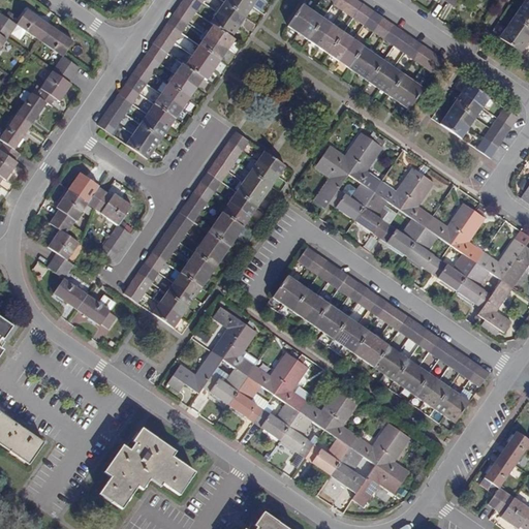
[(194,12),(201,2),(197,0),(182,0),(180,3),(194,12)]
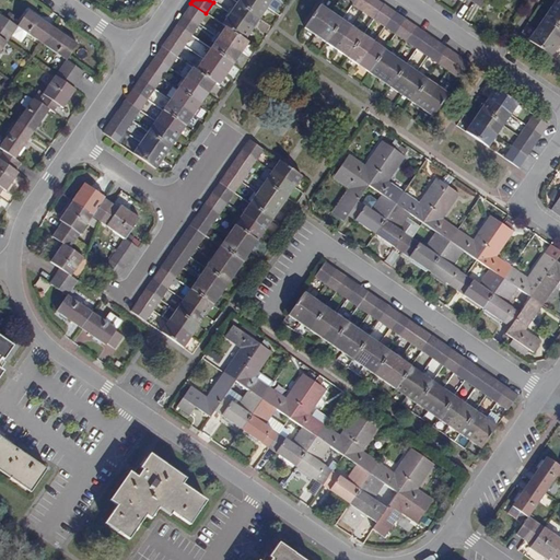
[(256,0),(237,0),(236,2),(259,19),(267,8),(256,0)]
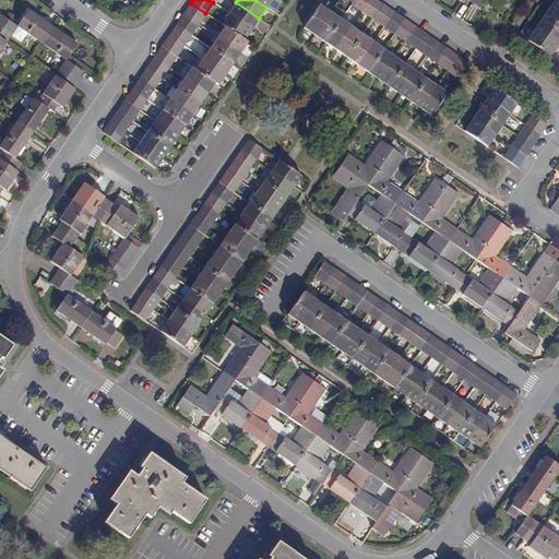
[(354,0),(352,4),(363,11),(369,0),(354,0)]
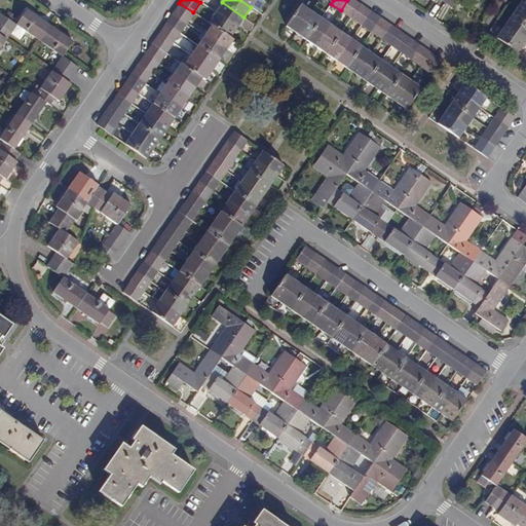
[(347,0),(341,10),(351,17),(361,4),(354,0),(347,0)]
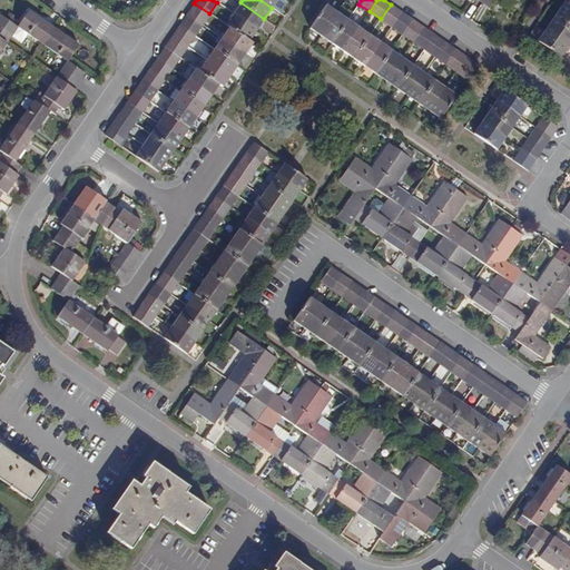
[(569,0),(564,0),(559,8),(569,15),(569,0)]
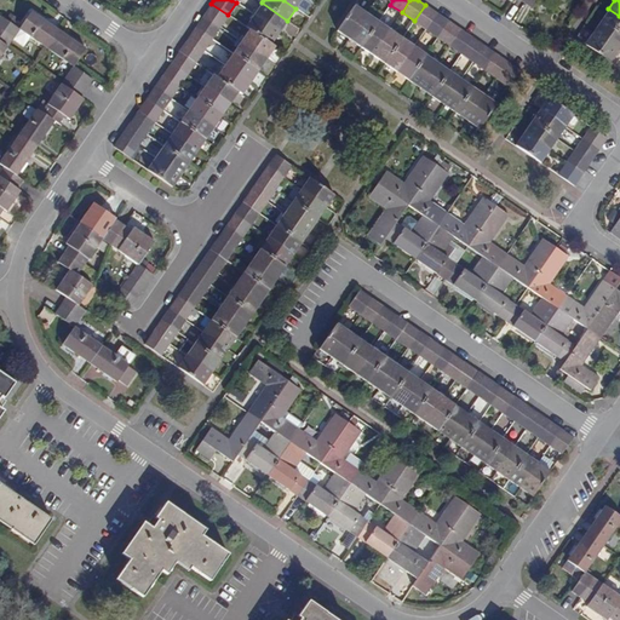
[(262,3),(253,15),(279,32),(287,21),(262,3)]
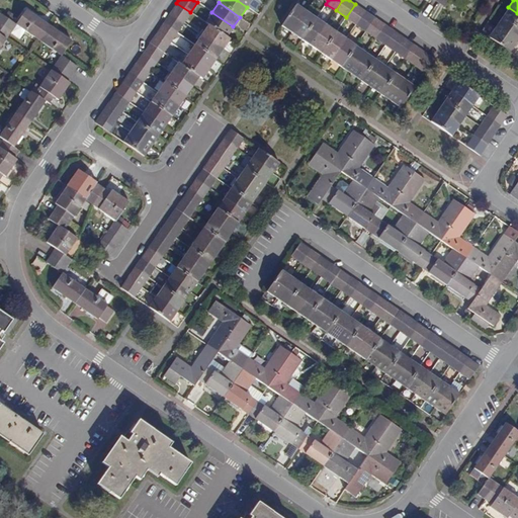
[(183,22),(190,12),(176,3),(170,13),(183,22)]
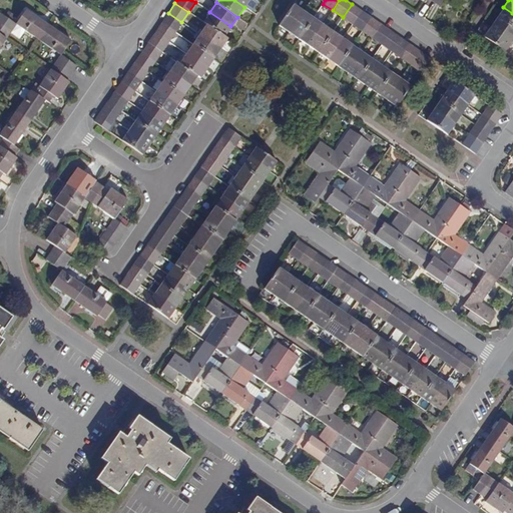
[(279,26),(289,32),(303,11),(294,4),(279,26)]
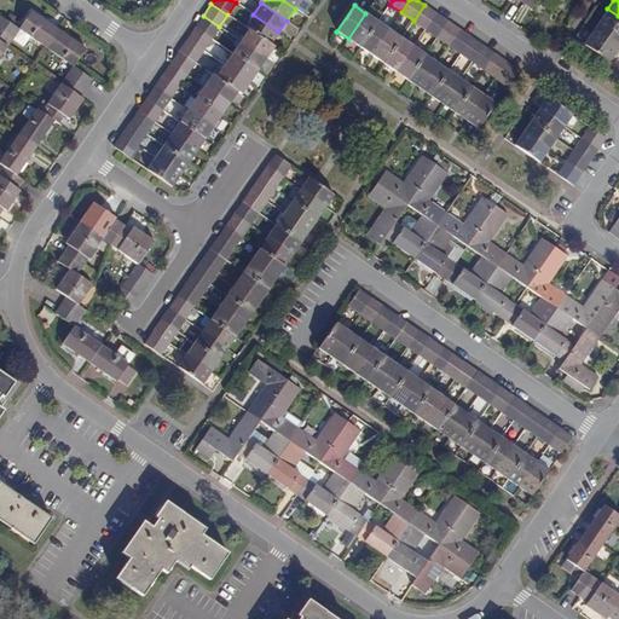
[(414,21),(426,29),(437,13),(424,5),(414,21)]
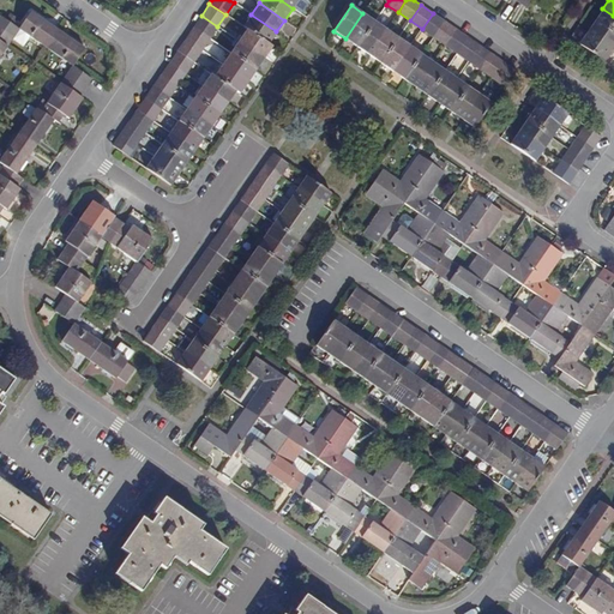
[(613,16),(602,8),(595,20),(613,34),(613,16)]
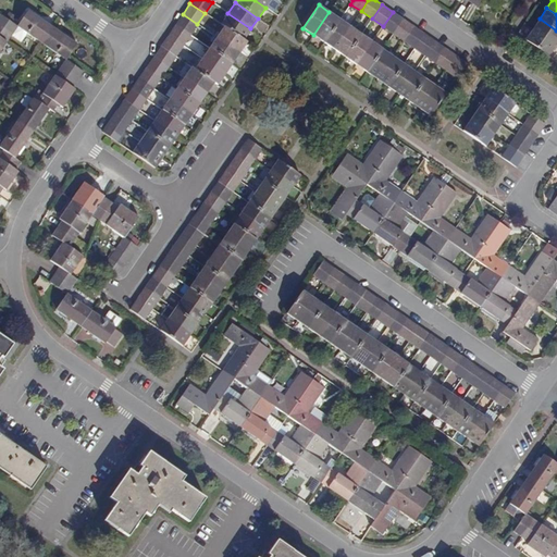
[(26,10),(15,26),(10,35),(19,41),(24,33),(39,42),(51,26),(26,10)]
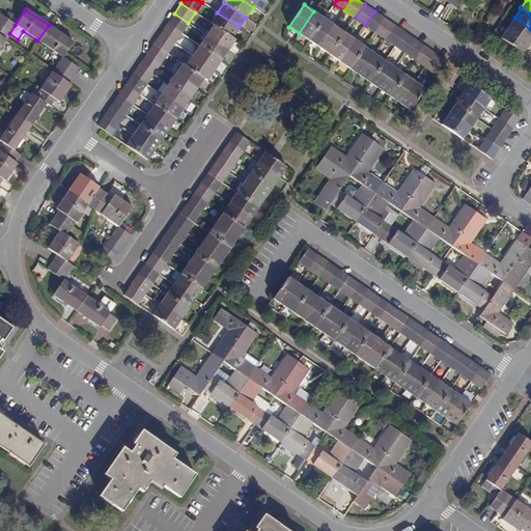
[(299,33),(309,40),(324,19),(313,11),(299,33)]
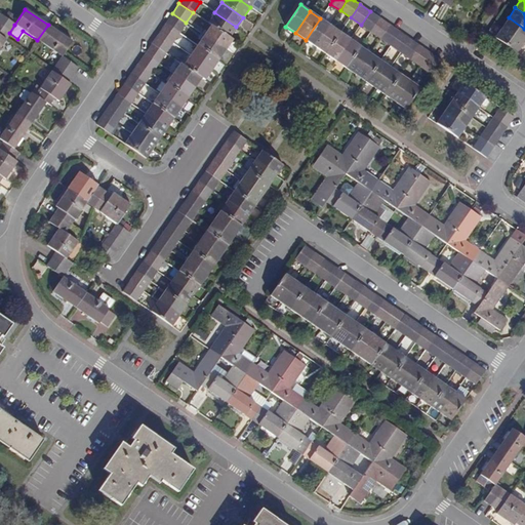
[(361,25),(370,32),(379,17),(370,11),(361,25)]
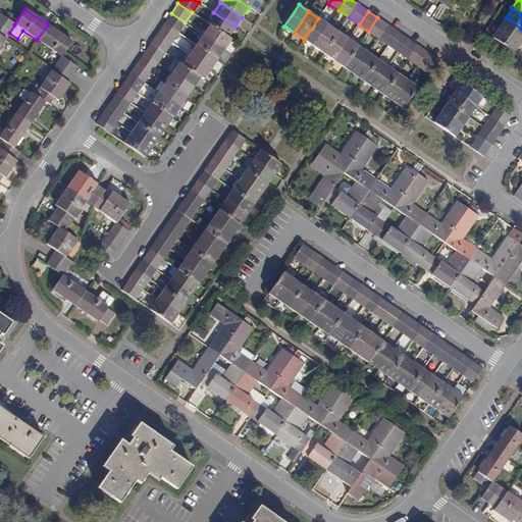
[(227,38),(235,27),(213,12),(206,23),(209,24),(227,38)]
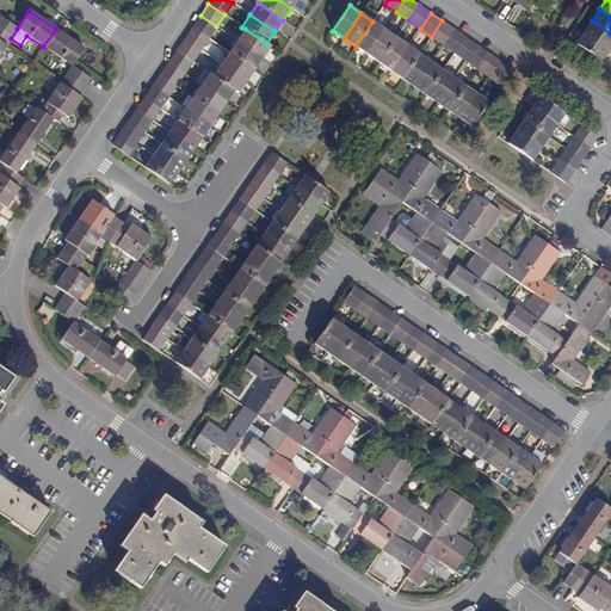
[(208,38),(216,26),(201,16),(192,28),(208,38)]
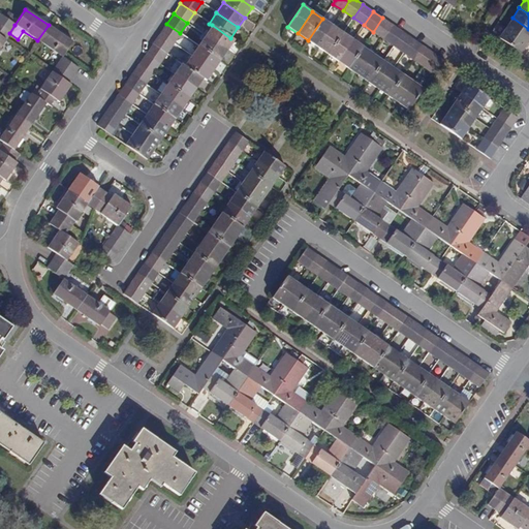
[(0,14),(0,26),(9,33),(14,25),(0,14)]
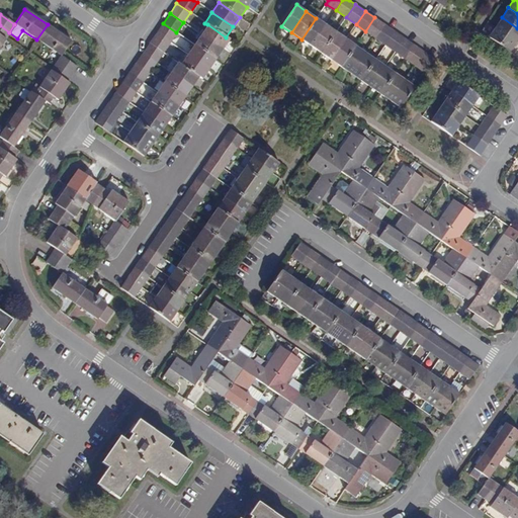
[(365,31),(375,37),(384,24),(374,17),(365,31)]
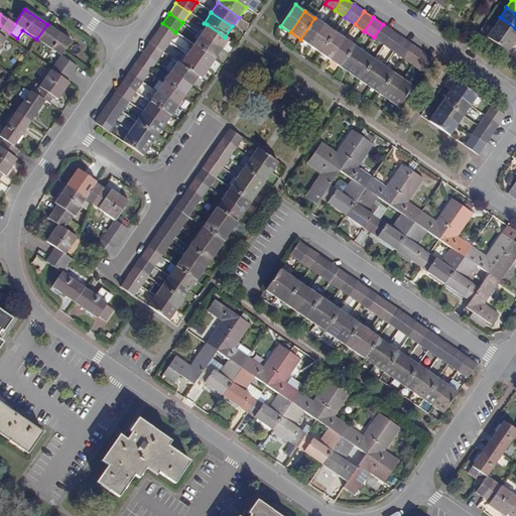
[(515,28),(500,17),(493,26),(515,41),(515,39),(515,28)]
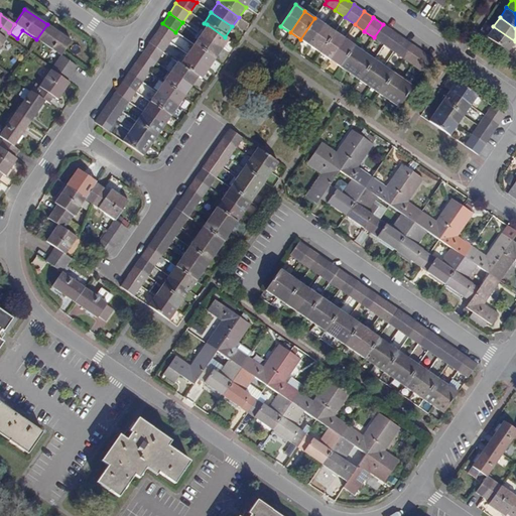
[(300,39),(309,46),(325,25),(314,18),(300,39)]
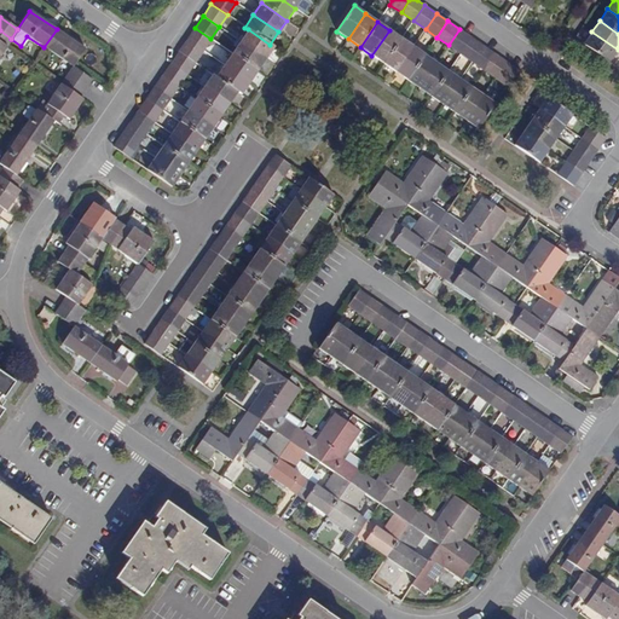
[(203,51),(210,39),(195,28),(186,39),(203,51)]
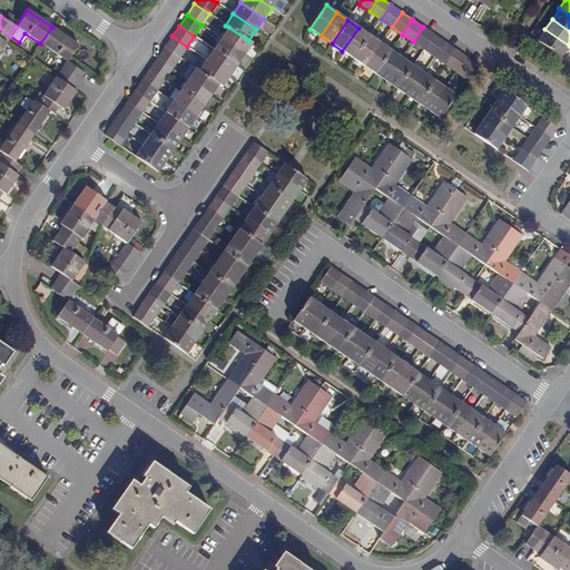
[(40,43),(66,61),(68,59),(78,45),(52,27),(40,43)]
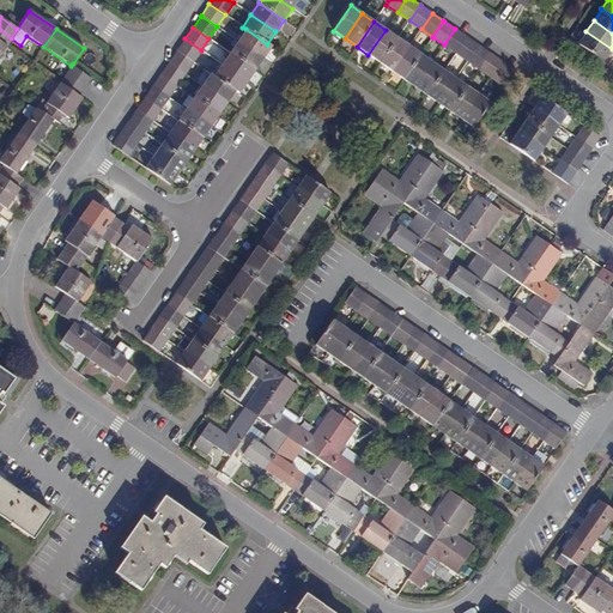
[(246,29),(237,41),(263,59),(271,47),(267,44),(246,29)]
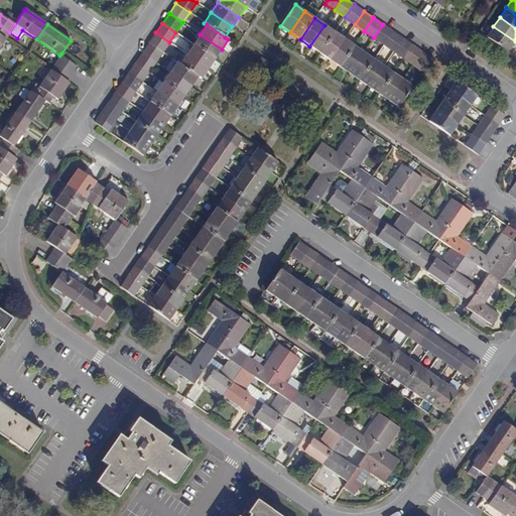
[(374,37),(384,44),(393,31),(383,24),(374,37)]
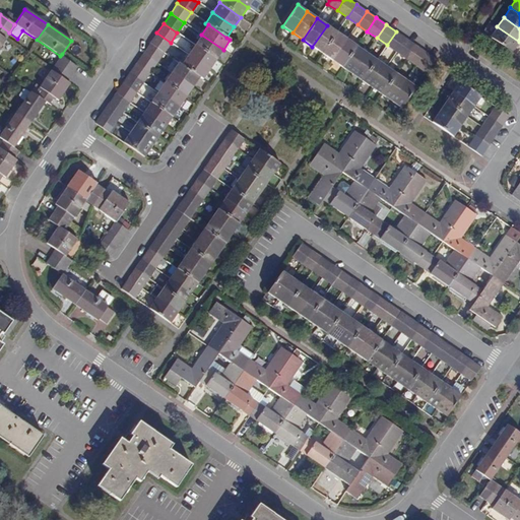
[(0,25),(0,36),(5,39),(9,33),(0,25)]
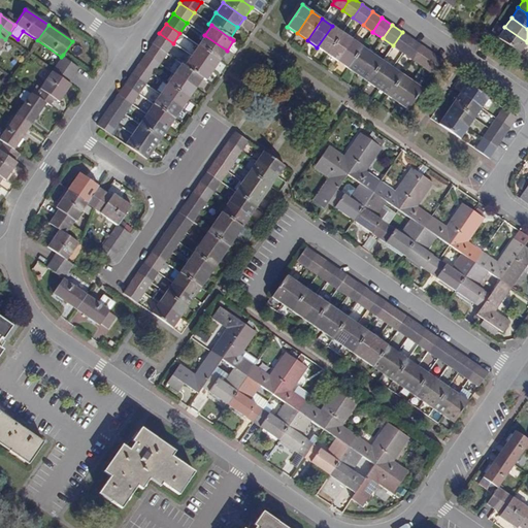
[(317,47),(327,55),(342,32),(332,26),(317,47)]
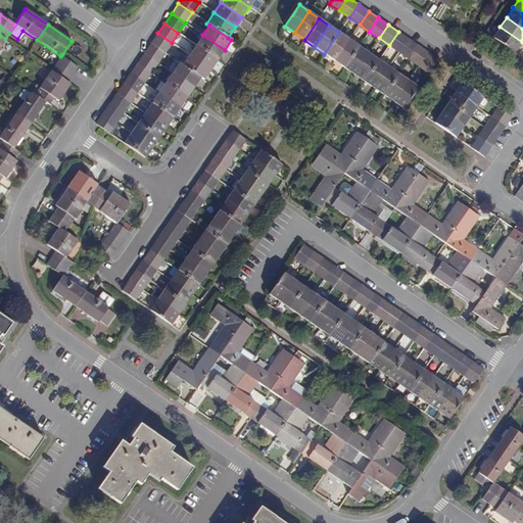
[(500,27),(492,37),(515,53),(522,42),(500,27)]
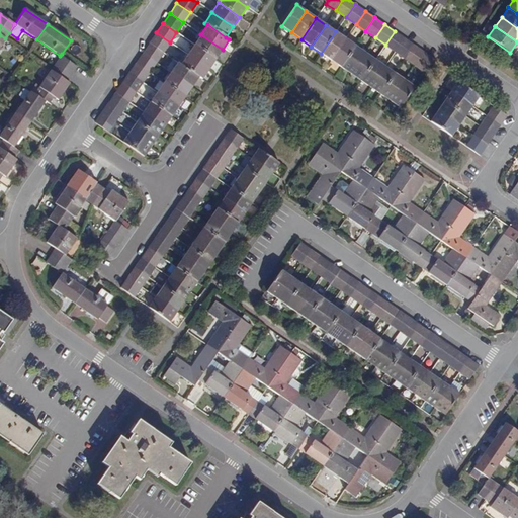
[(321,54),(332,61),(346,39),(336,31),(321,54)]
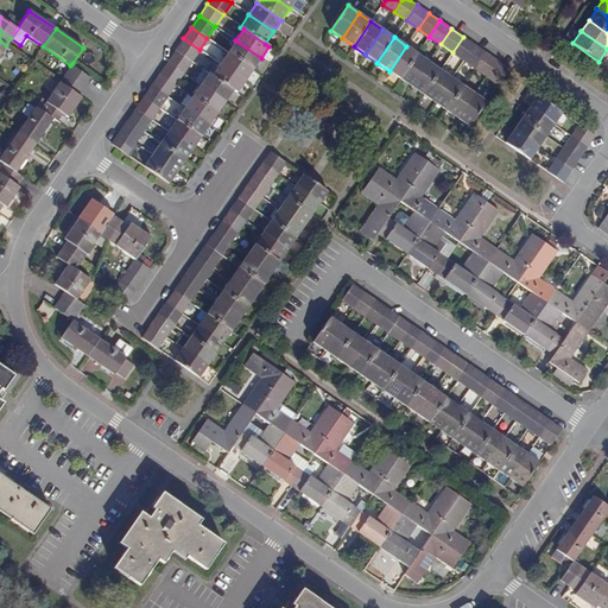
[(453,52),(464,61),(475,45),(463,37),(453,52)]
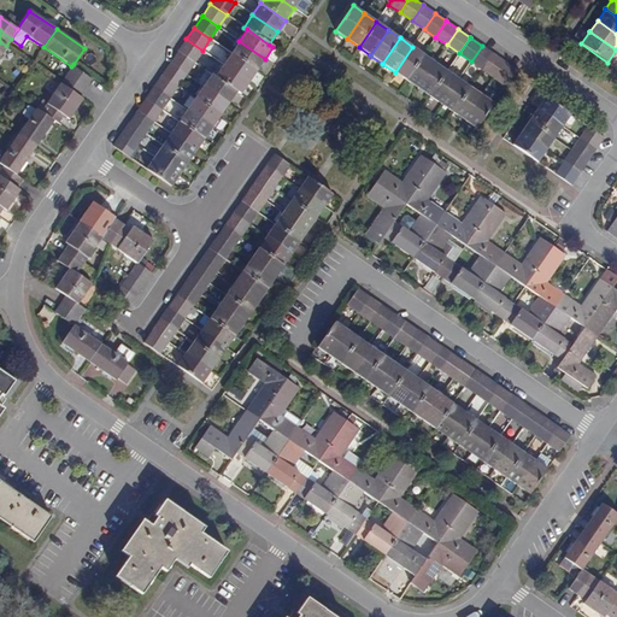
[(194,63),(203,51),(186,39),(177,52),(194,63)]
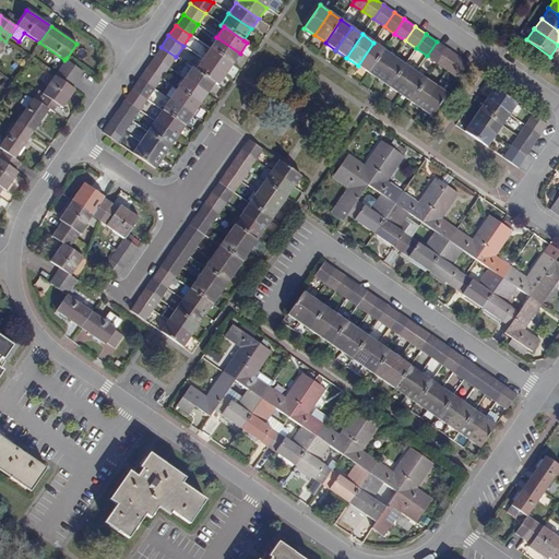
[(216,37),(209,48),(233,64),(240,54),(216,37)]
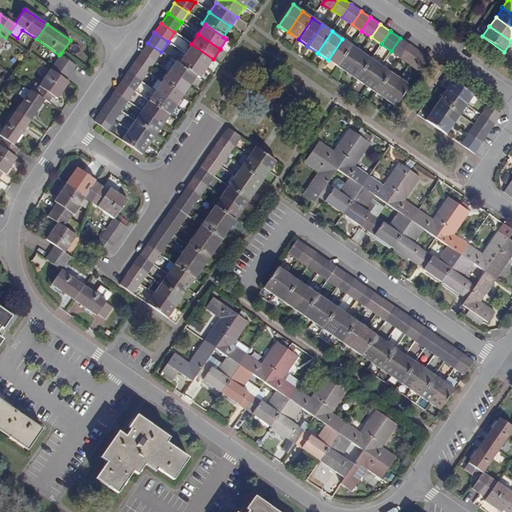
[(391,51),(400,57),(409,44),(400,38),(391,51)]
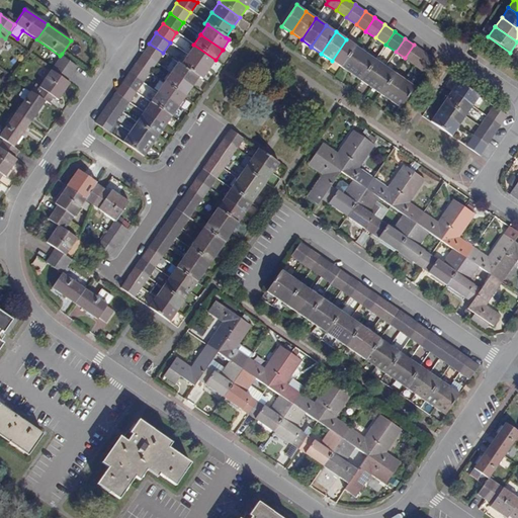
[(332,61),(341,67),(355,46),(346,39),(332,61)]
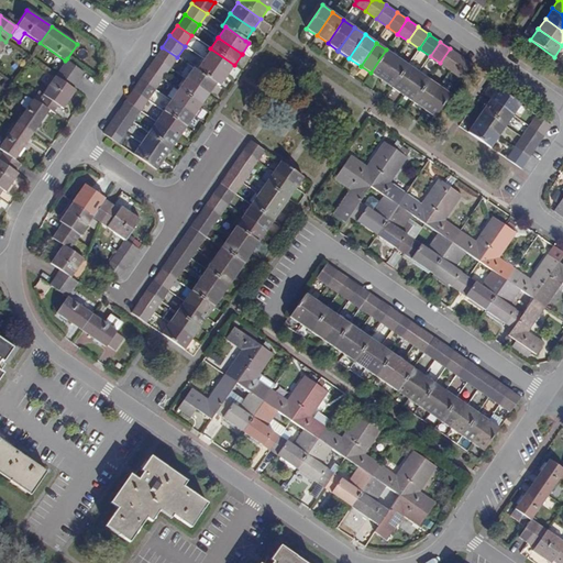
[(169,67),(177,57),(162,47),(155,57),(169,67)]
